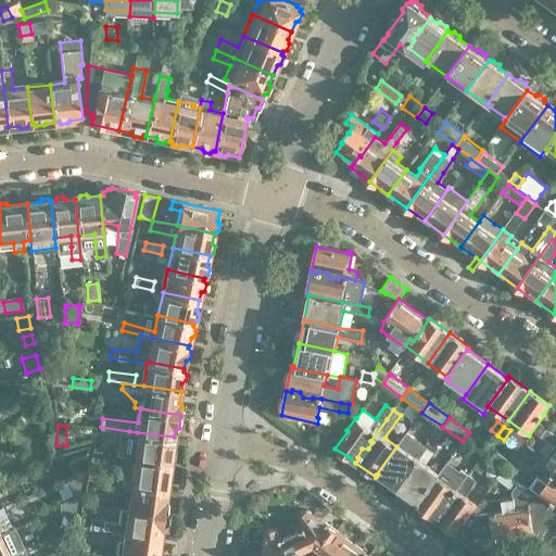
[(555,434),(546,428),(541,436),(555,445),(555,443),(555,434)]
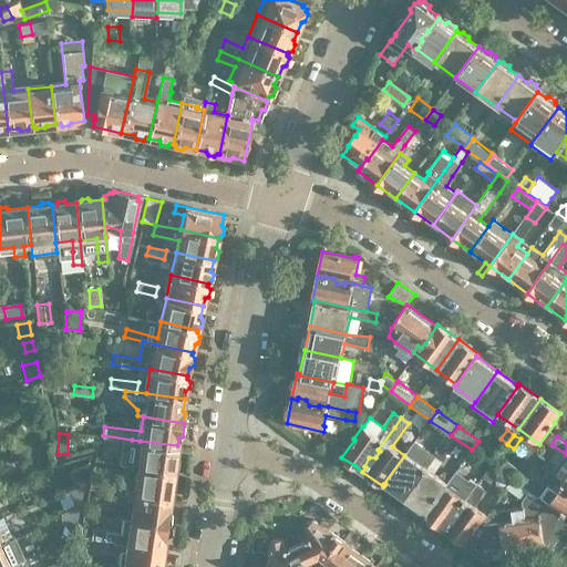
[(129,464),(136,465),(174,471),(175,471),(178,467),(179,462),(176,457),(177,445),(140,441),(132,440),(129,464)]
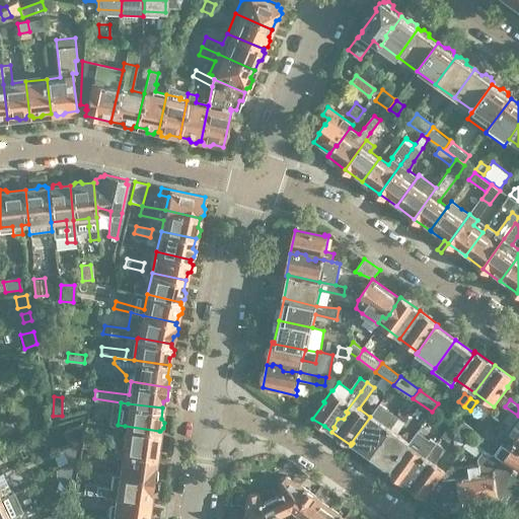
[(351,443),(353,443),(371,457),(398,418),(399,417),(380,403),(372,414),(370,417),(351,443)]
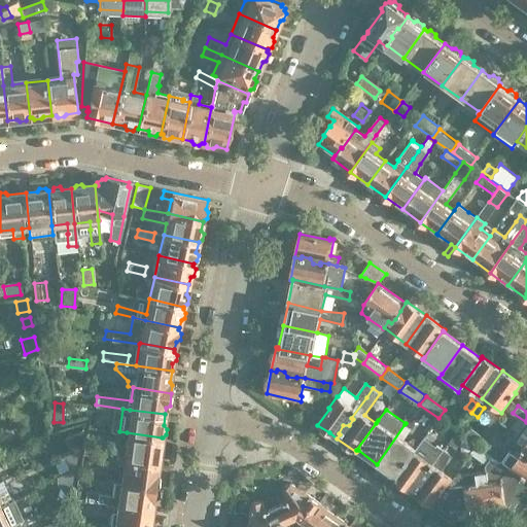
[(526,422),(514,441),(523,450),(526,452),(526,422)]
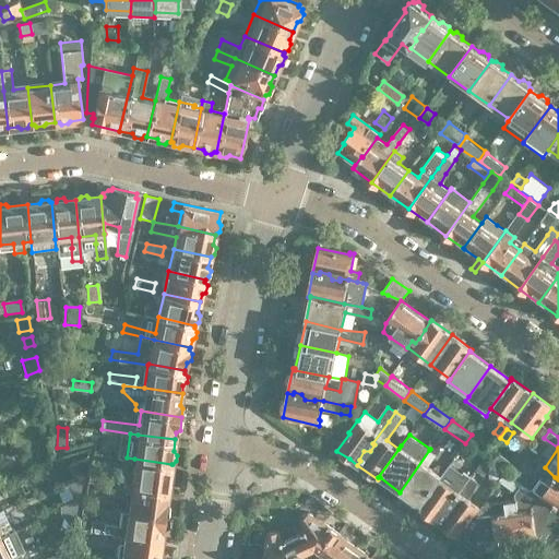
[(429,450),(400,492),(419,506),(420,507),(442,475),(428,467),(436,455),(429,450)]
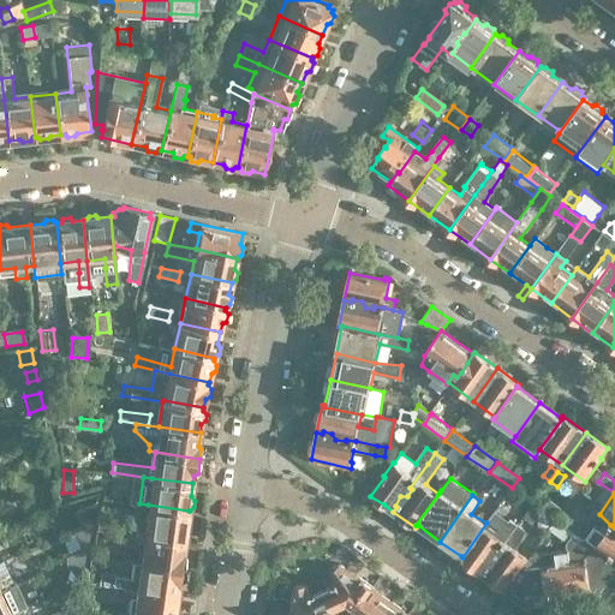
[(562,508),(550,500),(545,508),(556,515),(562,508)]
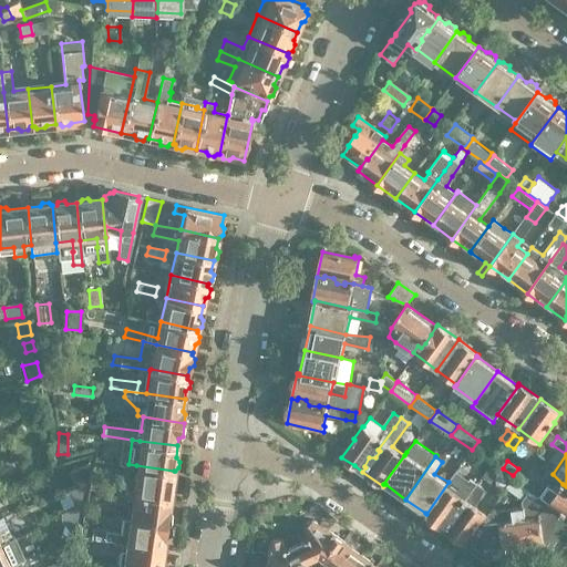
[(69,472),(74,483),(86,477),(90,462),(69,472)]
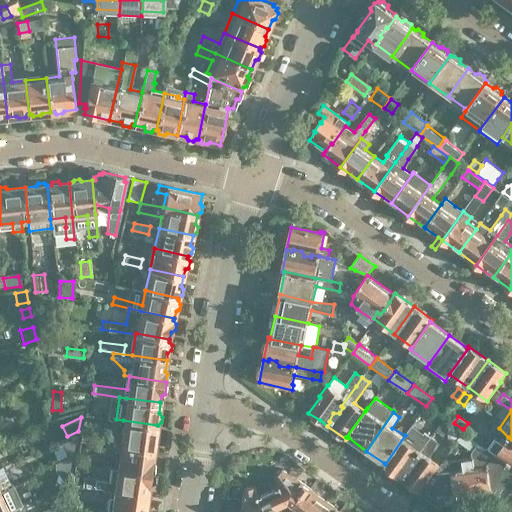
[(453,426),(444,419),(437,430),(445,436),(453,426)]
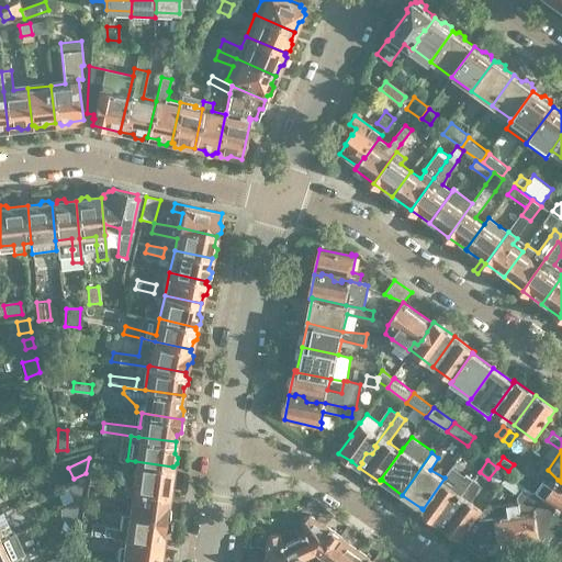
[(124,489),(132,490),(169,495),(170,486),(173,484),(175,478),(172,472),(166,472),(166,470),(166,467),(172,468),(172,467),(135,461),(135,464),(134,467),(125,465),(124,489)]
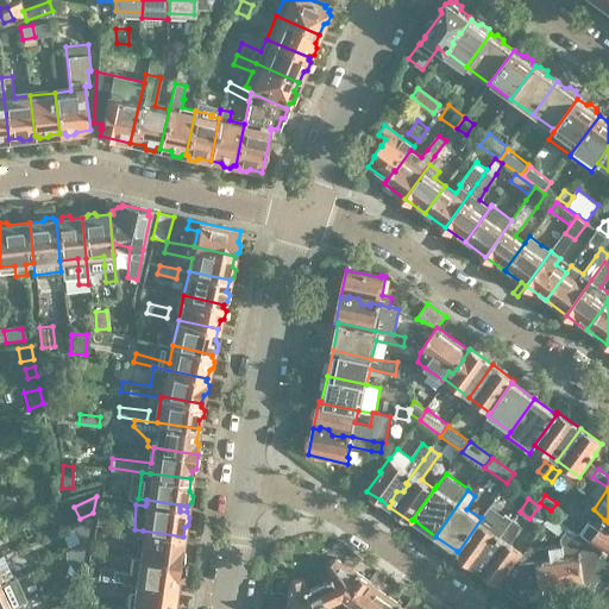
[(457,551),(454,553),(477,570),(479,565),(478,563),(483,556),(491,554),(496,547),(494,546),(513,520),(504,514),(503,515),(490,506),(482,518),(458,552),(457,551)]
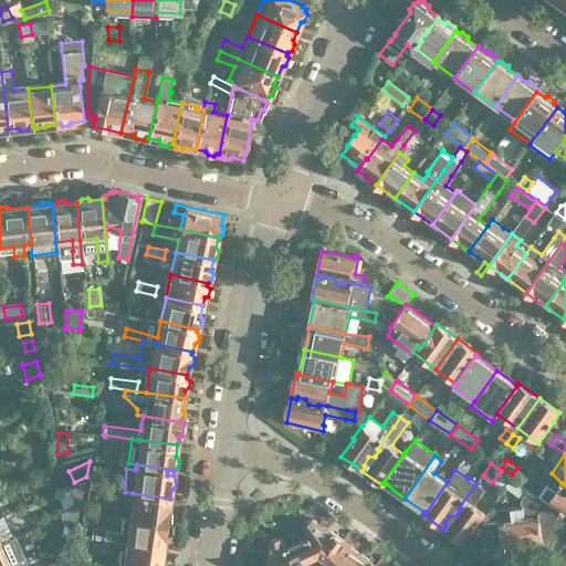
[(548,484),(540,498),(545,502),(547,503),(565,515),(565,485),(562,483),(545,470),(541,478),(548,484)]
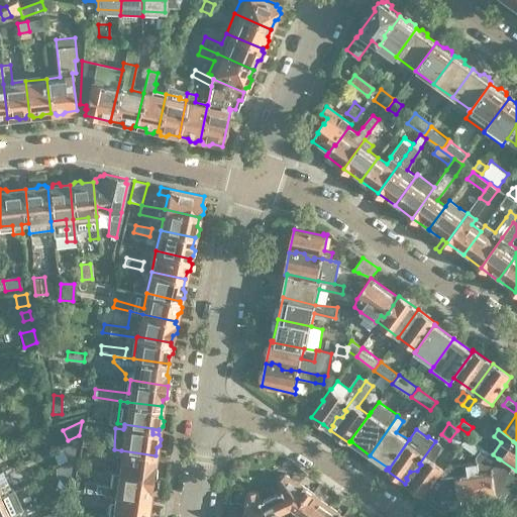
[(473,430),(470,435),(480,442),(484,437),(473,430)]
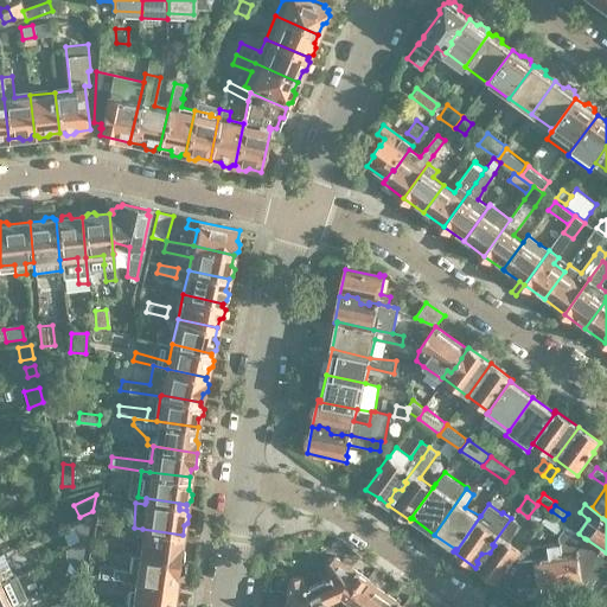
[(97,508),(94,522),(108,523),(107,509),(97,508)]
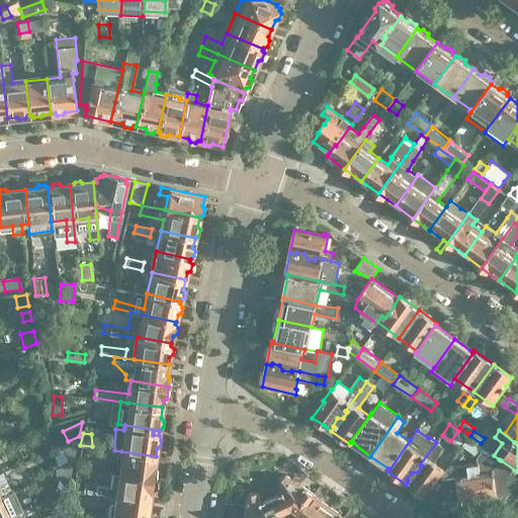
[(447,467),(445,470),(427,496),(429,497),(430,505),(434,504),(443,511),(462,508),(460,501),(496,495),(501,498),(502,496),(507,498),(509,495),(513,497),(514,494),(517,496),(517,471),(501,460),(499,459),(494,455),(468,437),(461,446),(478,456),(477,458),(478,463),(447,467)]
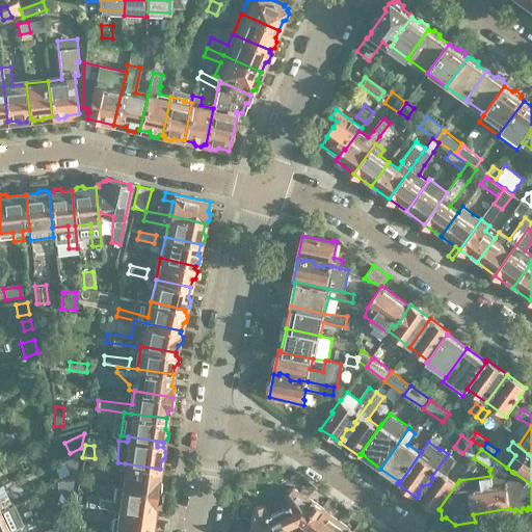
[(81,450),(63,458),(71,475),(77,472),(81,450)]
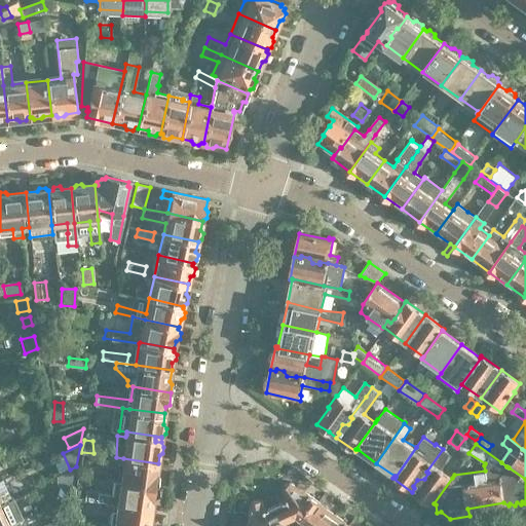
[(450,454),(443,449),(426,472),(428,473),(424,479),(417,480),(413,486),(414,488),(412,492),(430,505),(433,502),(434,503),(452,478),(442,471),(450,454)]
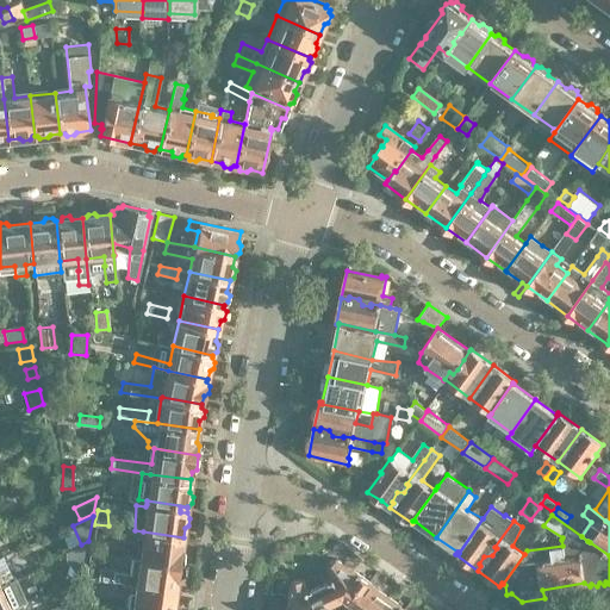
[(141,543),(139,558),(182,564),(185,553),(181,549),(184,537),(143,531),(120,528),(119,540),(141,543)]
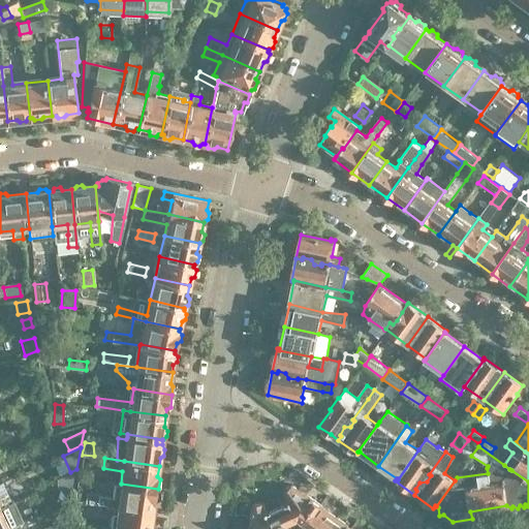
[(74,498),(118,504),(153,509),(154,502),(157,499),(158,489),(121,484),(119,496),(75,490),(74,498)]
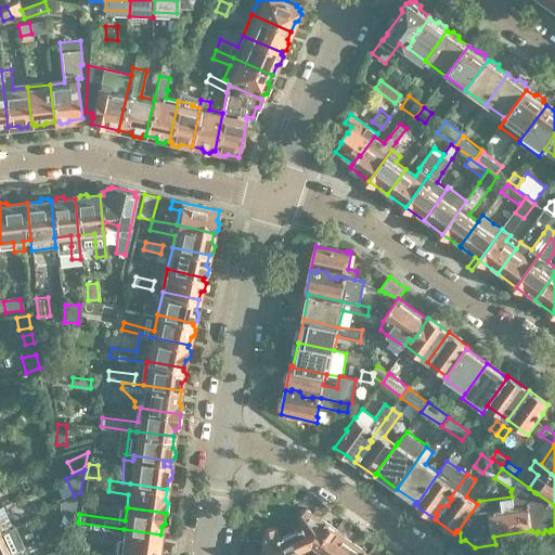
[(304,528),(293,533),(299,550),(312,544),(321,550),(336,529),(326,523),(325,524),(307,511),(300,517),(304,527),(302,527),(304,528)]
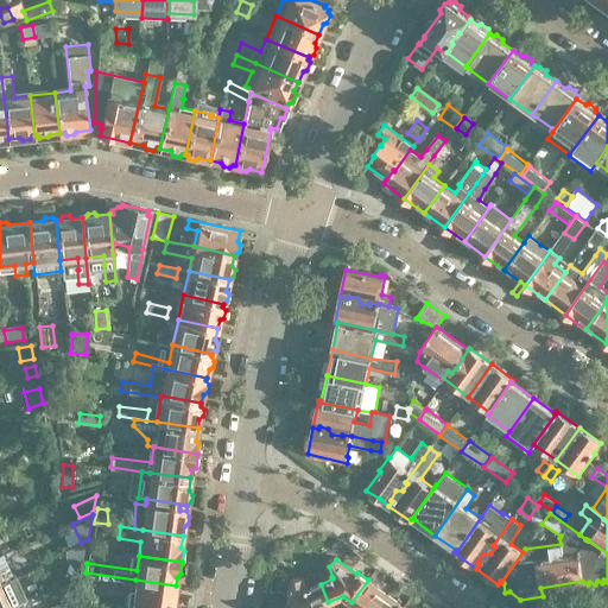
[(0,583),(25,571),(27,570),(24,563),(0,572),(0,583)]
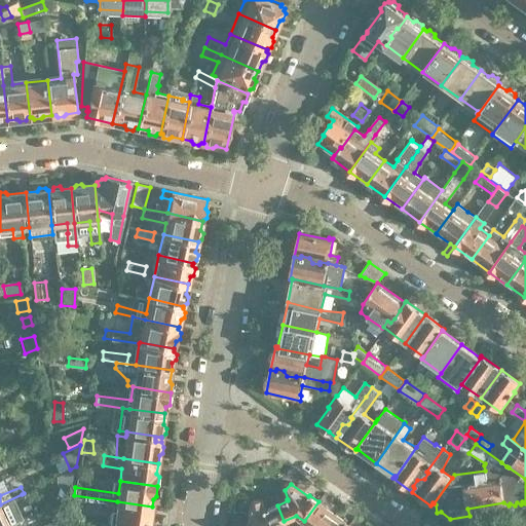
[(22,494),(0,504),(0,525),(5,525),(9,525),(19,521),(22,519),(16,506),(26,502),(22,494)]
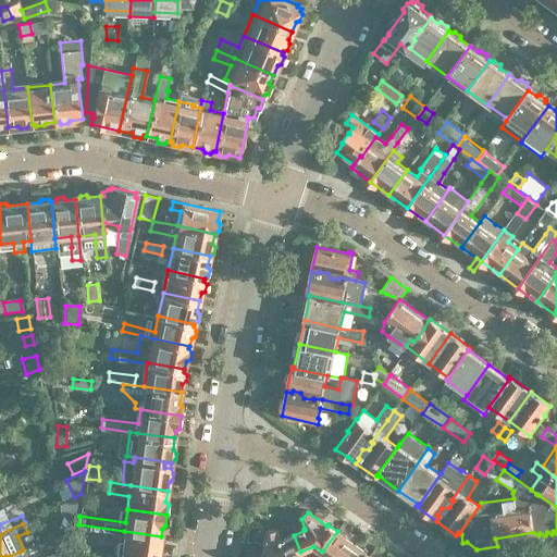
[(60,535),(62,546),(71,547),(70,530),(60,530),(60,535)]
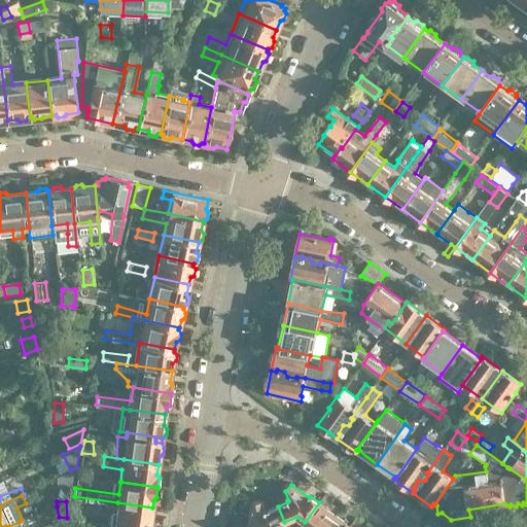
[(116,512),(114,525),(131,526),(151,526),(153,522),(150,519),(152,507),(117,502),(107,501),(106,511),(116,512)]
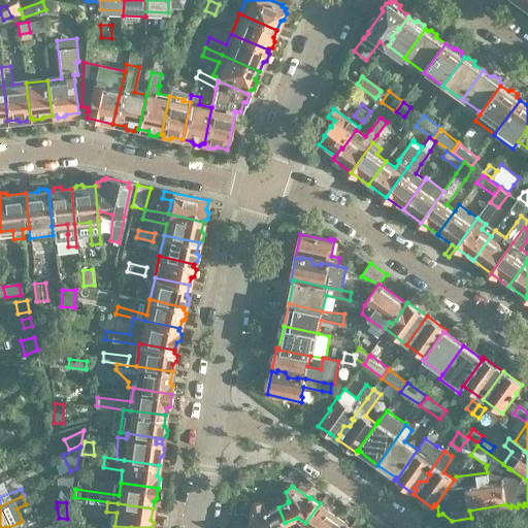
[(263,503),(253,504),(250,526),(249,526),(248,527),(273,527),(285,523),(278,507),(268,513),(268,512),(267,512),(263,503)]
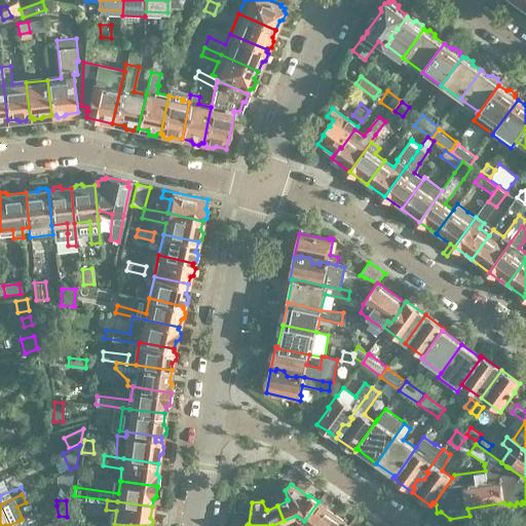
[(327,525),(335,515),(322,505),(323,504),(318,501),(304,521),(300,525),(327,525)]
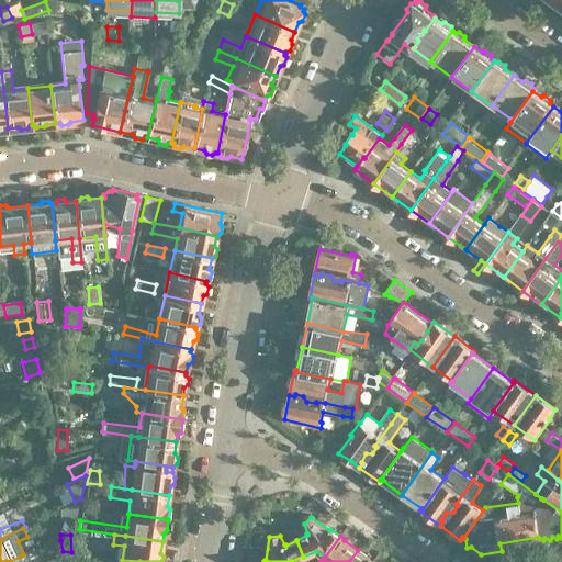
[(374,561),(358,550),(349,561),(374,561)]
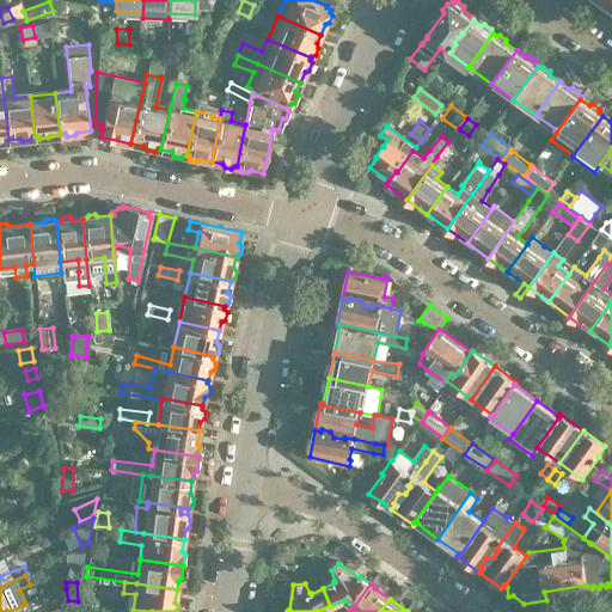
[(68,600),(69,611),(79,611),(78,601),(68,600)]
